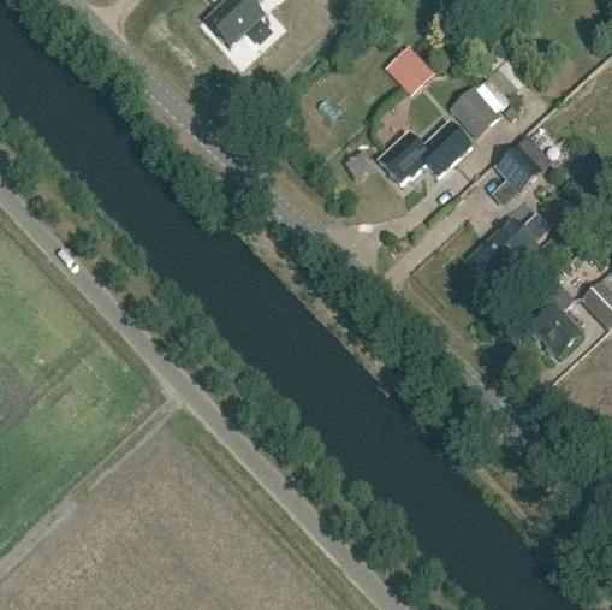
[(203,21),(202,22),(226,48),(227,48),(226,47),(261,15),(253,6),(257,0),(224,0),(226,3),(203,22),(203,21)]
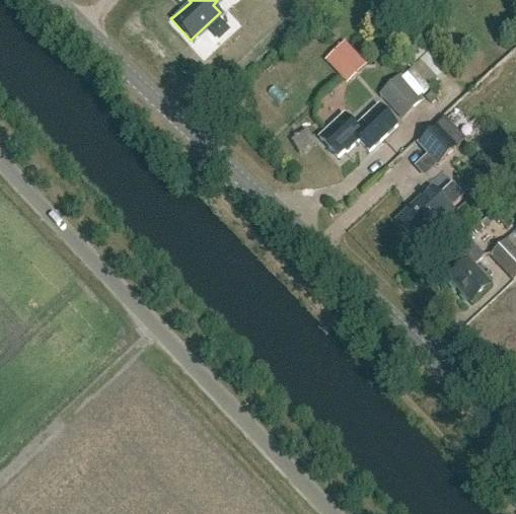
[(344,80),(363,62),(342,40),(322,58),(344,80)]
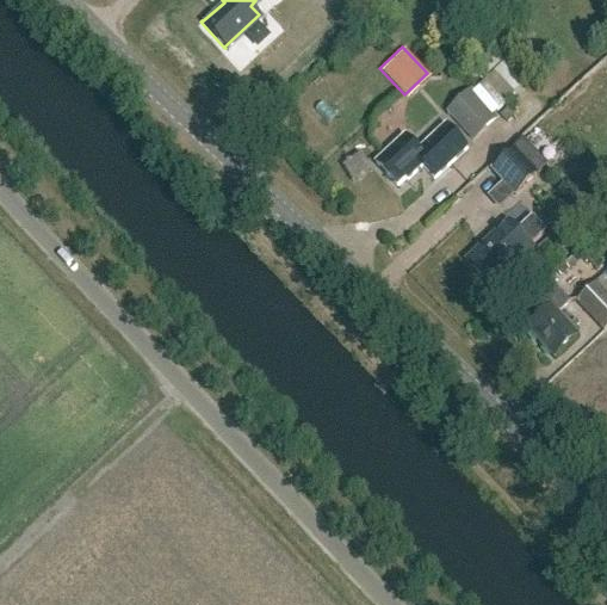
[(521,80),(501,60),(471,88),(490,110),(521,80)]
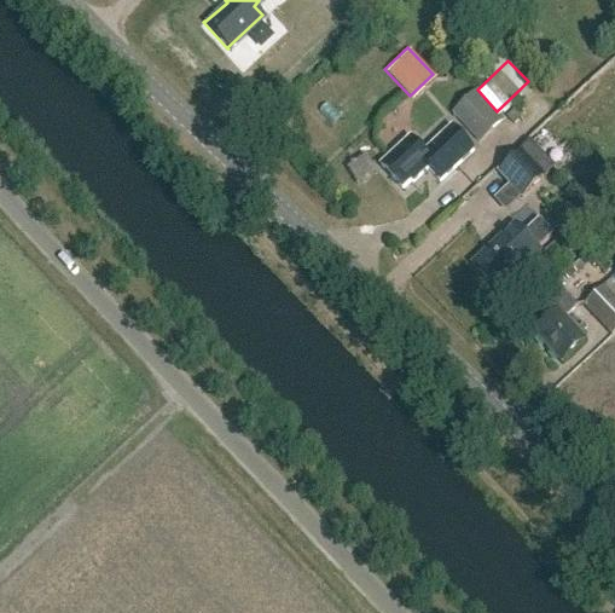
[(497,111),(477,90),(474,86),(448,109),(476,139),(502,116),(497,111)]
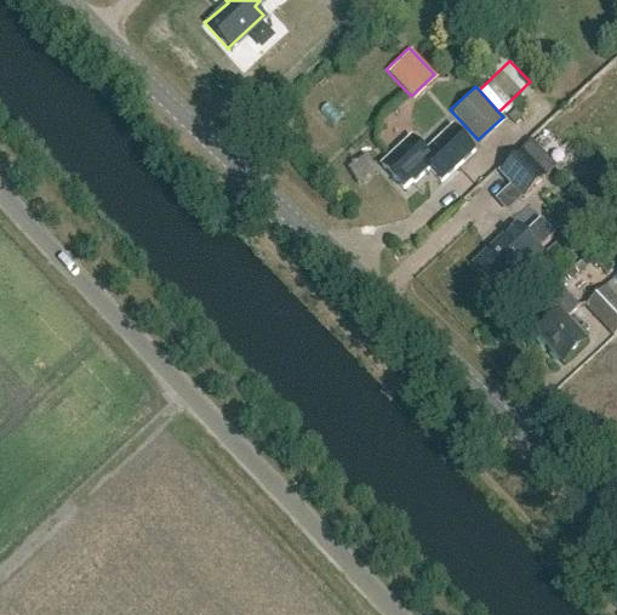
[(512,119),(518,112),(512,106),(504,112),(512,119)]
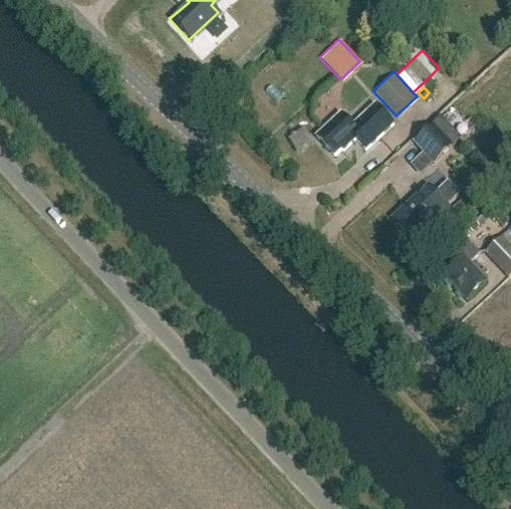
[(362,146),(391,120),(372,100),(348,122),(337,110),(313,133),(331,152),(339,145),(340,147),(352,135),(362,146)]
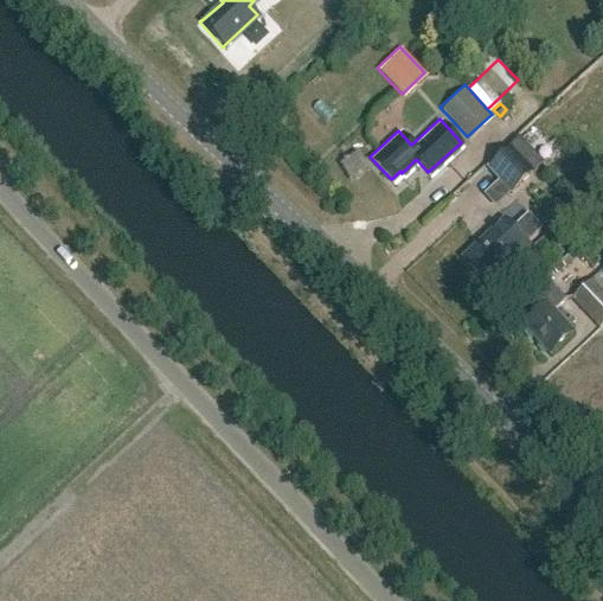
[(515,135),(485,164),(510,190),(540,161),(515,135)]
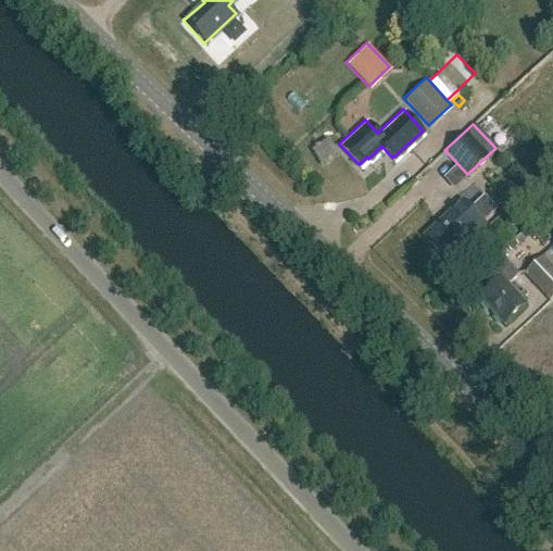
[(319,147),(327,159),(341,150),(334,139),(319,147)]
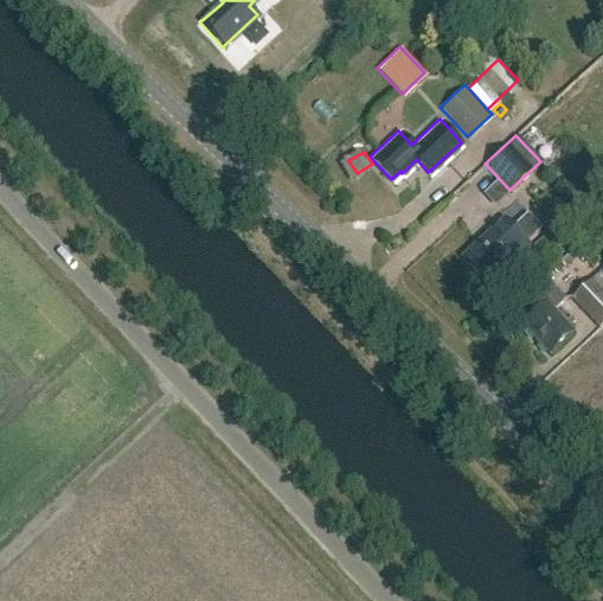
[(525,240),(523,237),(538,223),(525,209),(510,223),(501,215),(461,254),(485,277),(488,281),(492,281),(502,272),(502,267),(500,263),(525,240)]
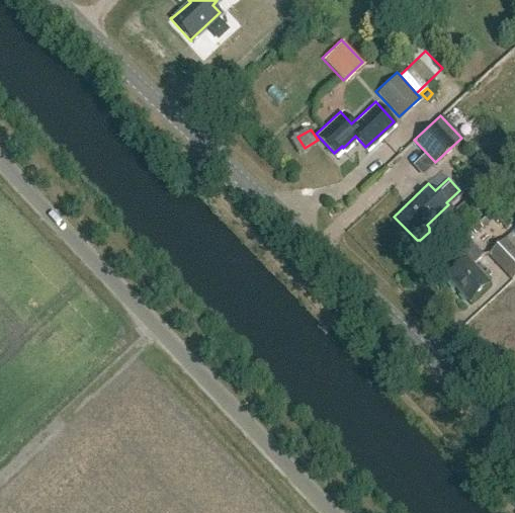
[(463,199),(444,218),(451,226),(470,207),(463,199)]
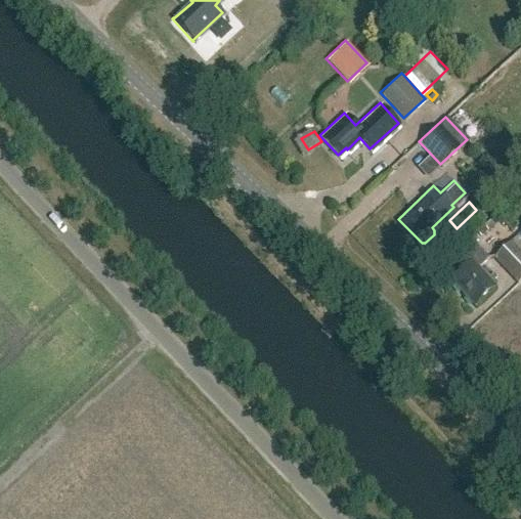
[(515,280),(520,275),(520,226),(490,254),(515,280)]
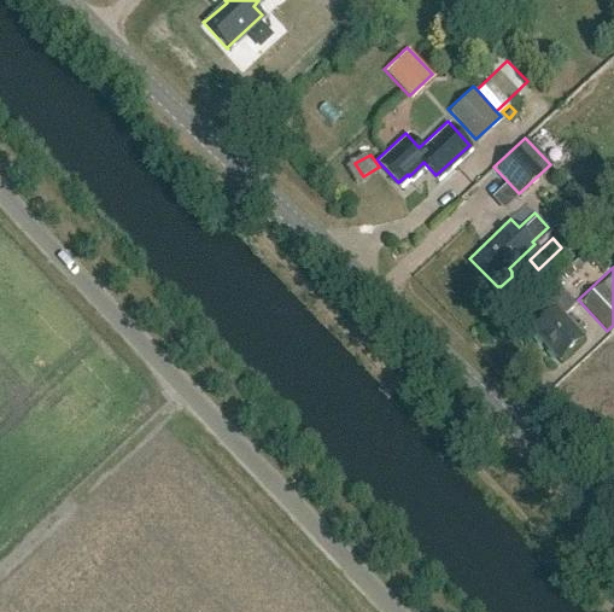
[(561,286),(549,297),(547,295),(534,307),(543,315),(530,327),(557,357),(583,334),(562,313),(574,301),(561,286)]
